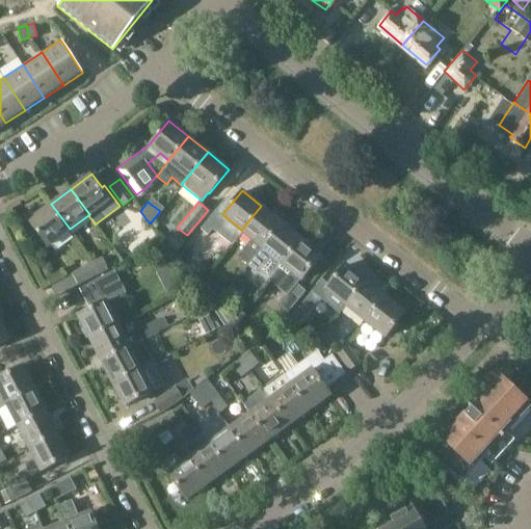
[(51,204),(30,219),(49,244),(70,229),(51,204)]
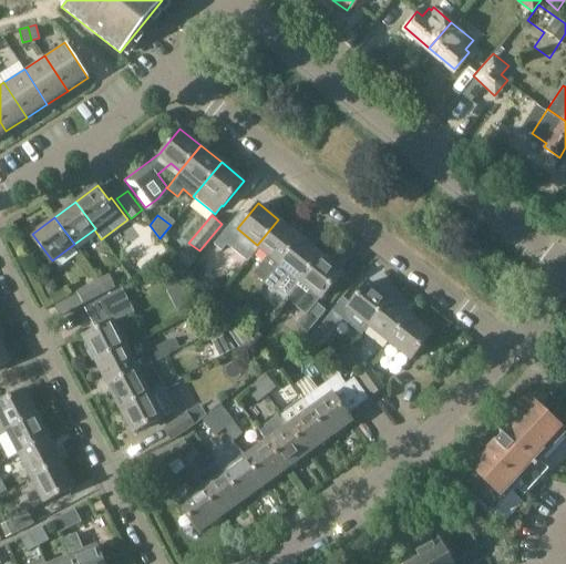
[(253,272),(263,280),(305,229),(294,221),(288,227),(278,219),(257,245),(267,253),(253,272)]
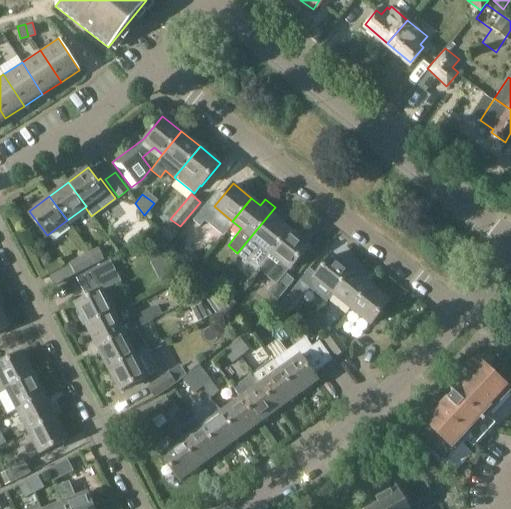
[(211,211),(202,203),(170,241),(178,248),(179,249),(179,248),(197,226),(198,227),(211,211)]
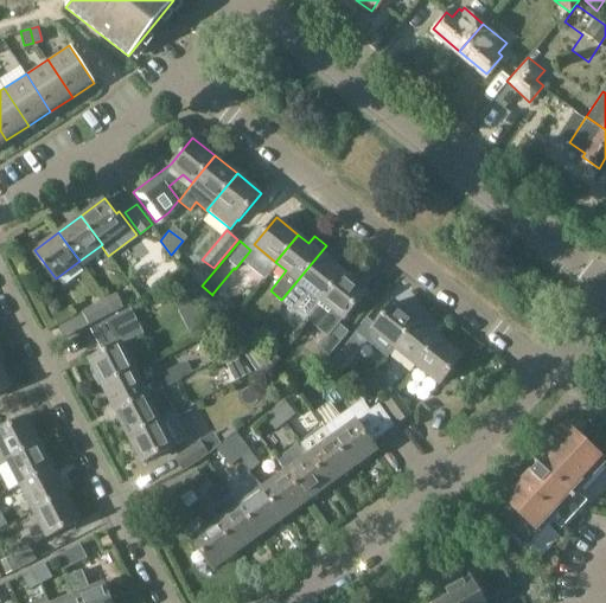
[(305,319),(306,318),(321,299),(320,297),(343,270),(333,263),(339,255),(326,245),(281,300),(305,319)]
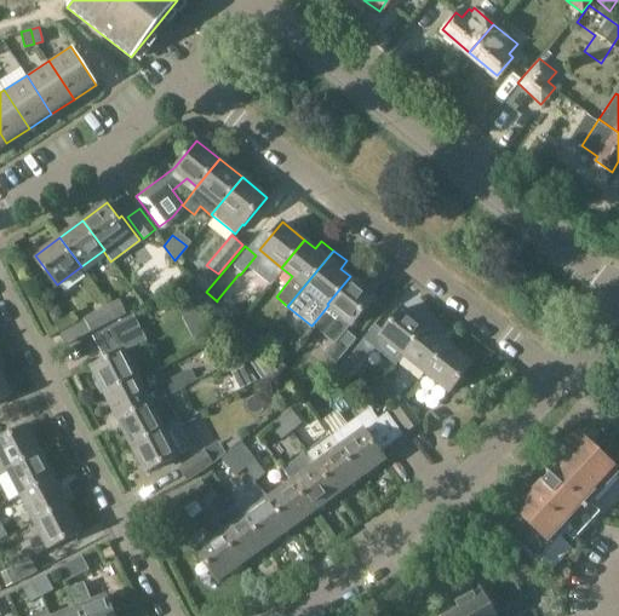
[(328,305),(313,324),(332,341),(324,352),(334,362),(355,337),(345,329),(373,295),(350,276),(327,304),(328,305)]
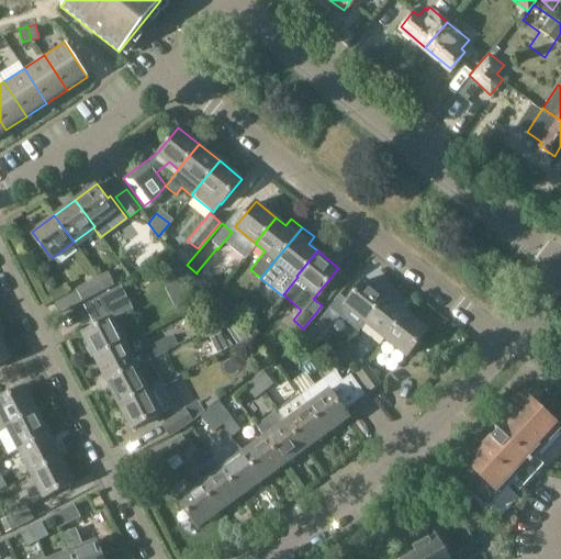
[(107,270),(96,276),(103,289),(114,283),(107,270)]
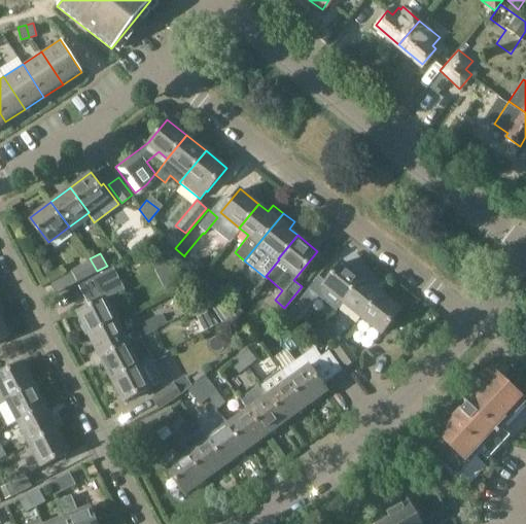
[(190,262),(184,255),(184,256),(183,255),(178,259),(185,267),(190,262)]
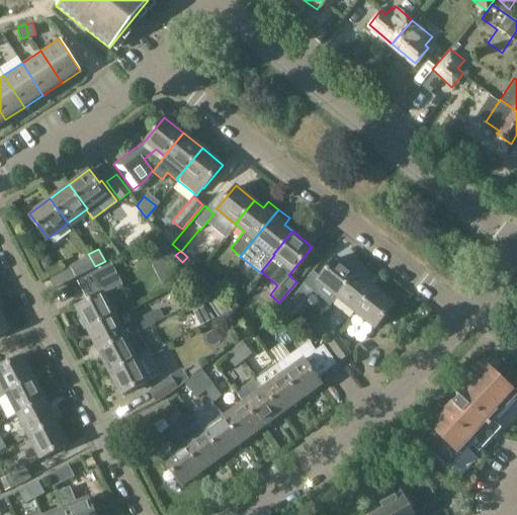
[(88,254),(69,264),(75,276),(95,266),(88,254)]
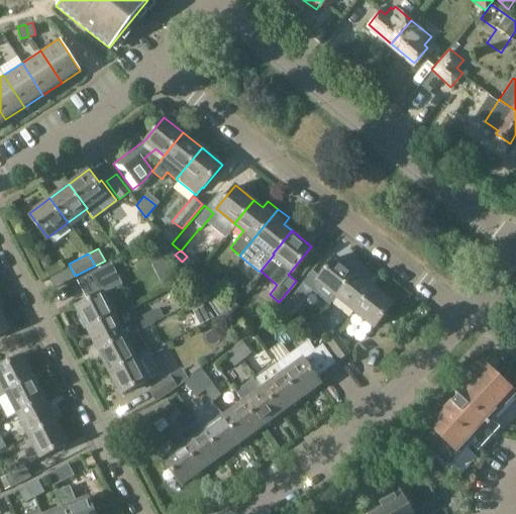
[(167,254),(150,264),(161,282),(176,274),(167,254)]
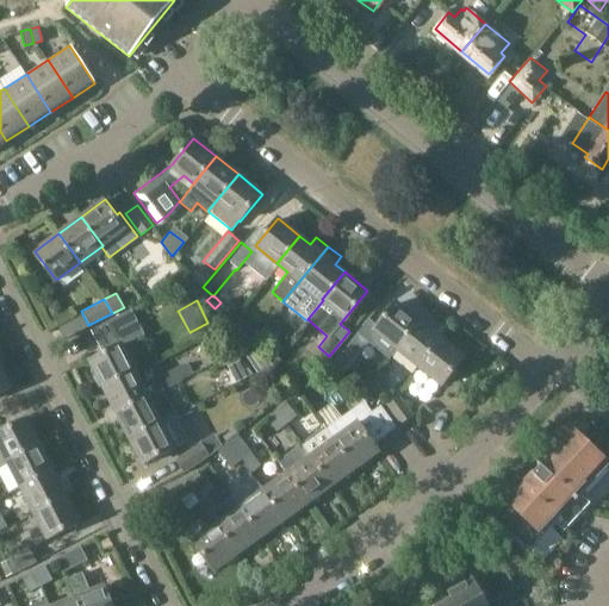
[(210,318),(223,328),(236,312),(228,305),(227,305),(223,301),(210,318)]
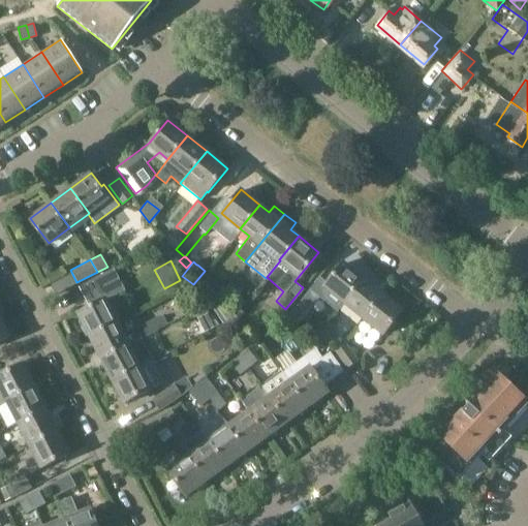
[(362,278),(342,261),(323,285),(343,302),(362,278)]
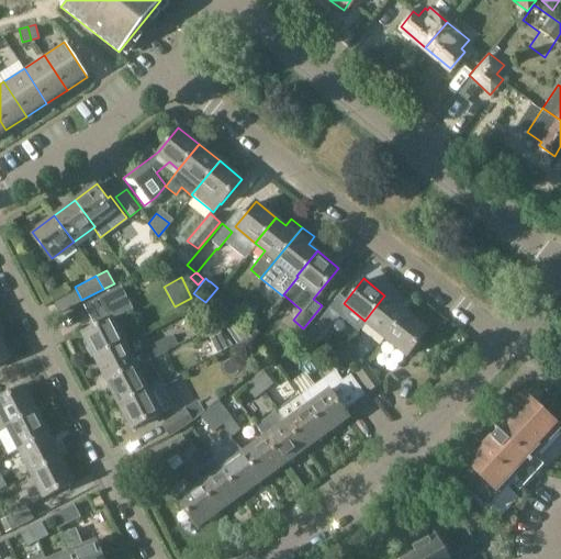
[(81,332),(94,356),(123,341),(112,319),(133,308),(121,284),(85,304),(94,324),(81,332)]
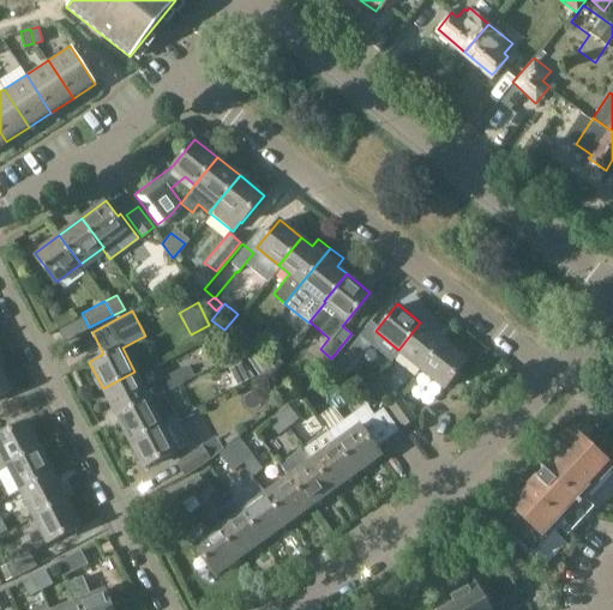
[(250,324),(238,314),(224,330),(236,339),(250,324)]
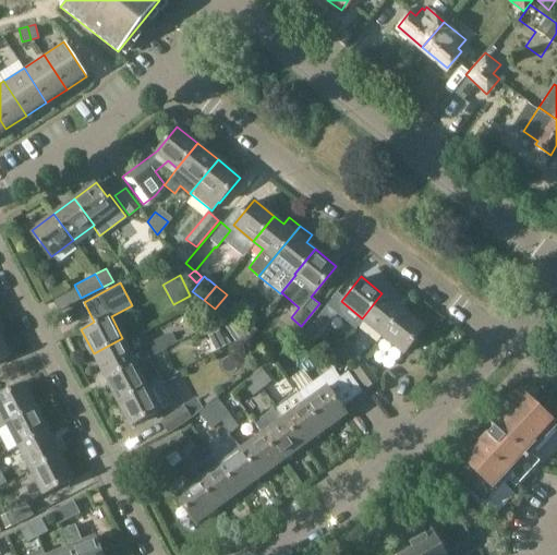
[(402,309),(382,293),(362,318),(382,335),(402,309)]
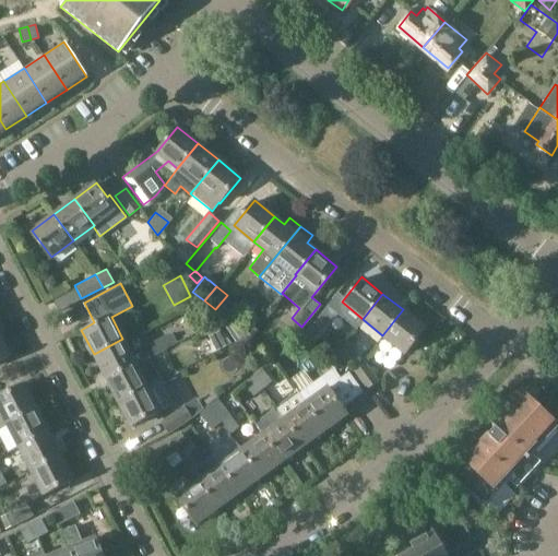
[(306,330),(316,338),(339,310),(328,302),(306,330)]
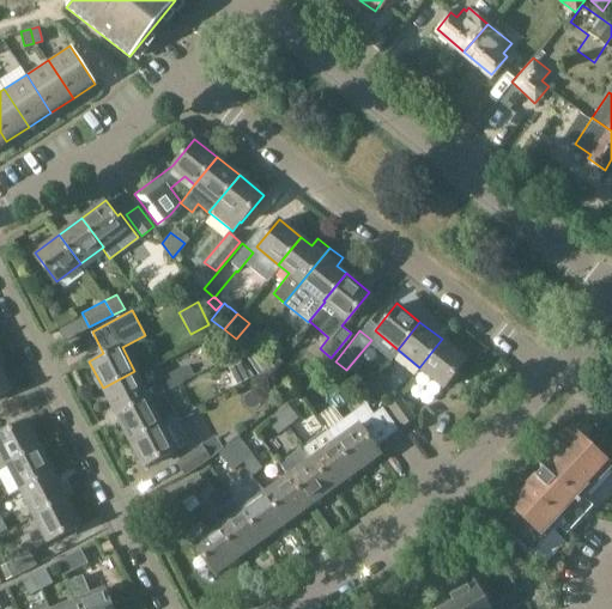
[(442,385),(465,358),(442,339),(419,367),(442,385)]
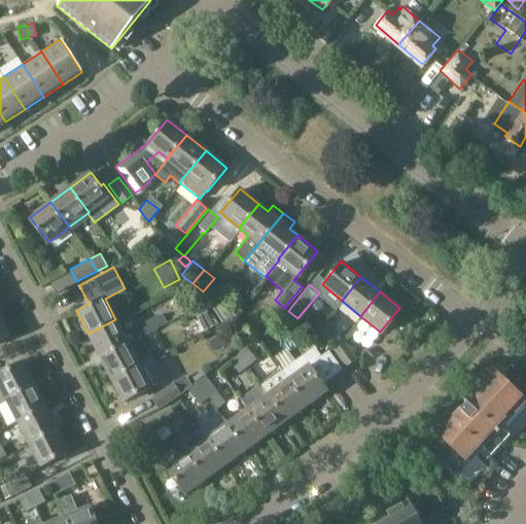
[(217,297),(213,292),(208,298),(212,302),(209,304),(223,325),(235,317),(228,308),(225,309),(217,298),(217,297)]
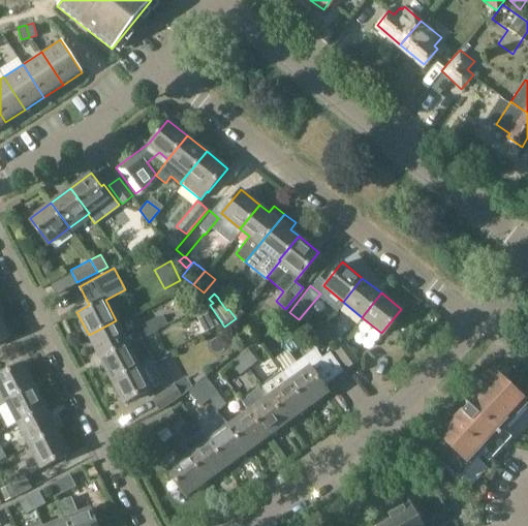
[(196,315),(204,331),(218,325),(214,319),(212,320),(206,311),(196,315)]
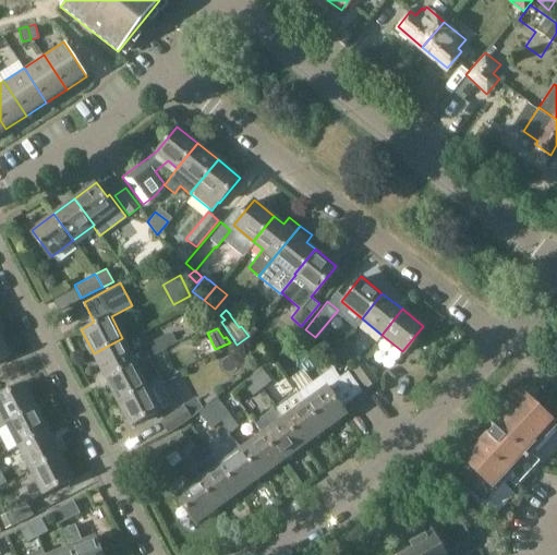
[(147,341),(154,352),(176,340),(171,332),(162,334),(147,341)]
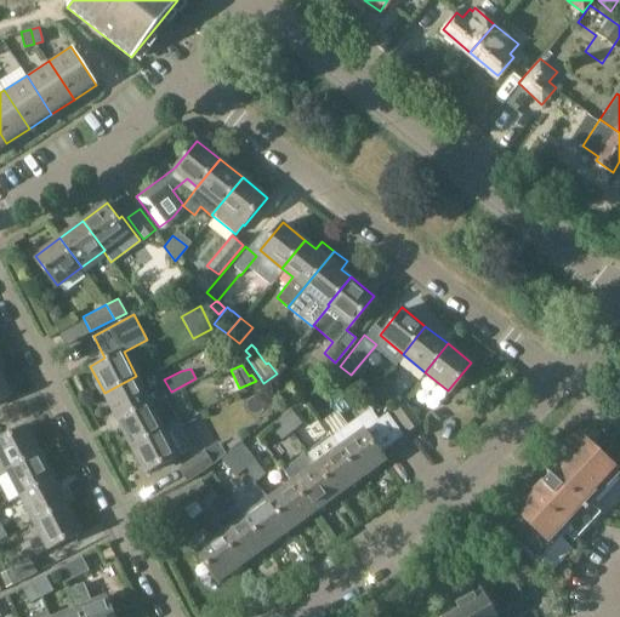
[(0,400),(12,394),(0,370),(0,400)]
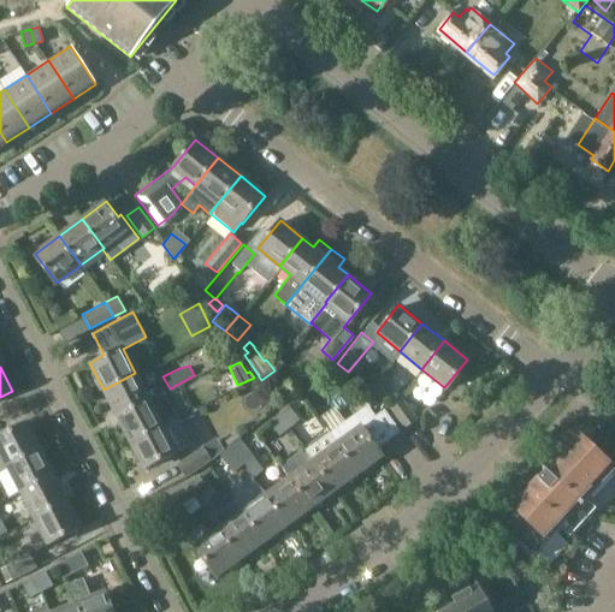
[(135,373),(104,390),(117,415),(158,394),(153,385),(143,390),(135,373)]
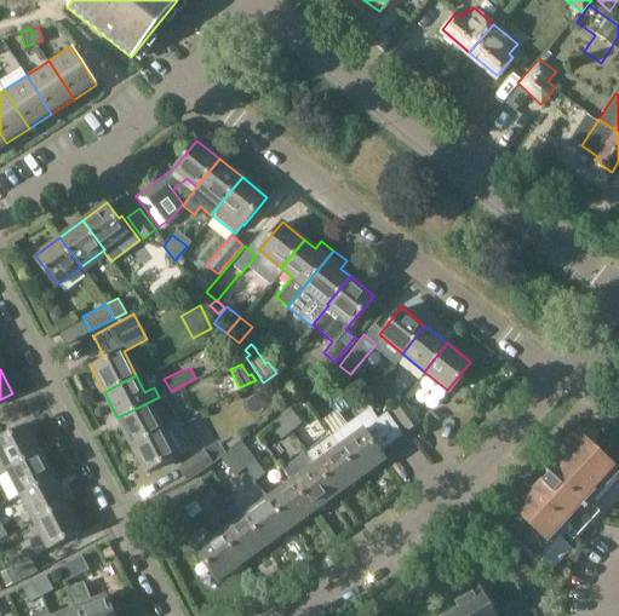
[(393,386),(382,376),(371,391),(382,401),(393,386)]
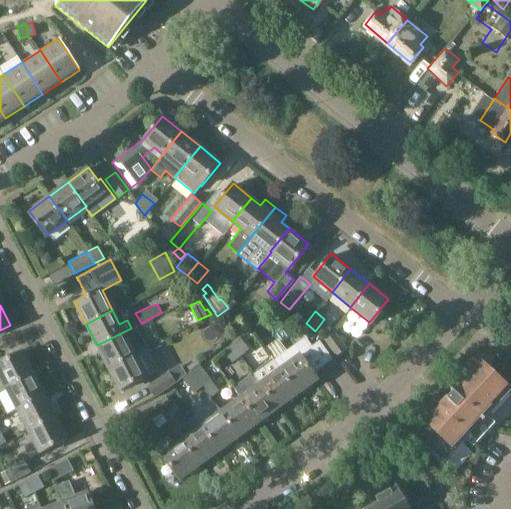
[(131,328),(97,345),(108,367),(134,353),(129,343),(137,340),(131,328)]
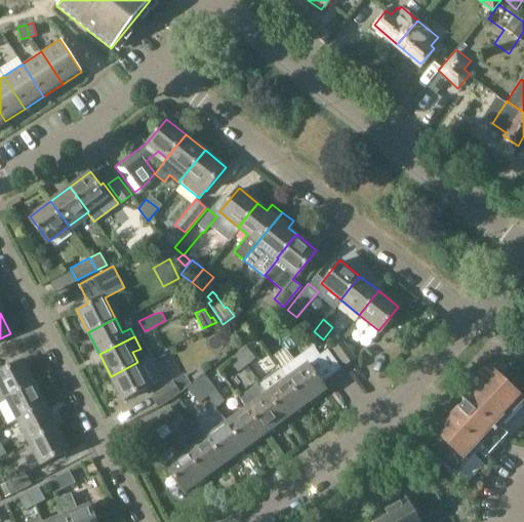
[(354,357),(340,338),(330,345),(344,363),(354,357)]
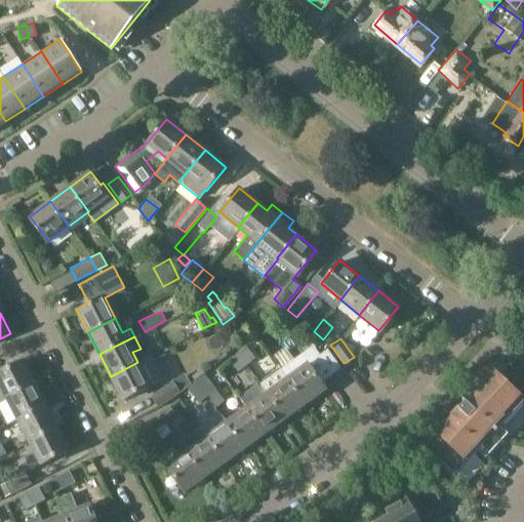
[(245,345),(237,352),(246,364),(255,357),(245,345)]
